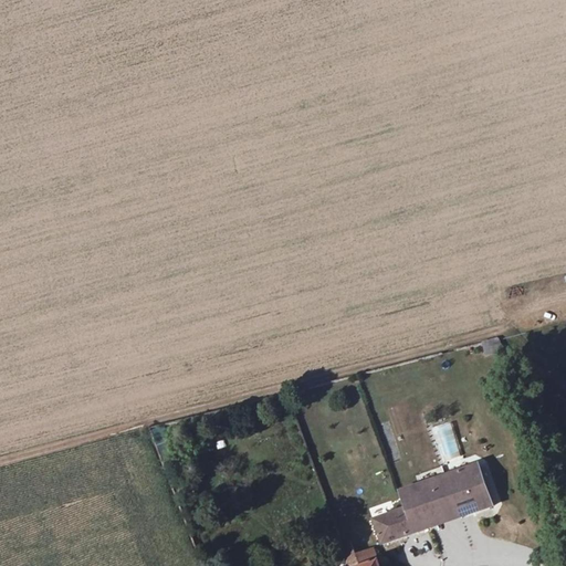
[(498,339),(482,343),(486,357),(503,352),(498,339)]
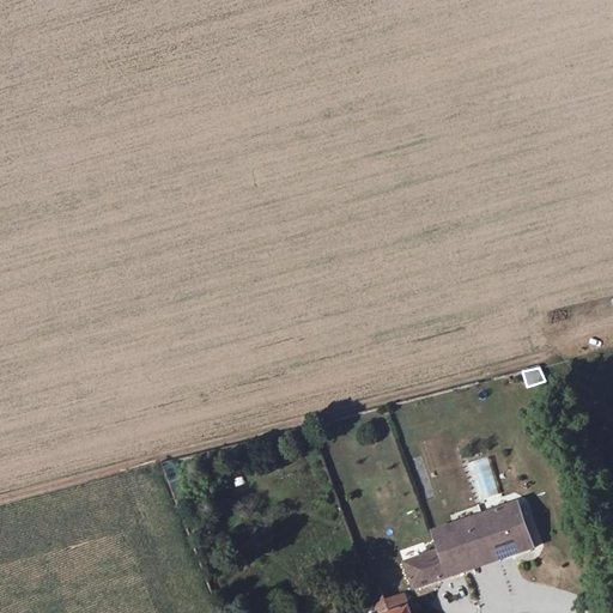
[(168,481),(178,478),(174,461),(163,465),(168,481)]
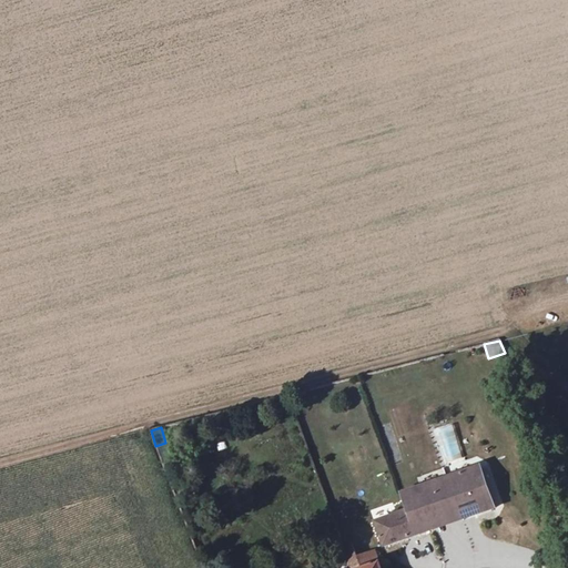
[(459,510),(473,506),(476,515),(495,507),(478,465),(446,476),(459,510)]
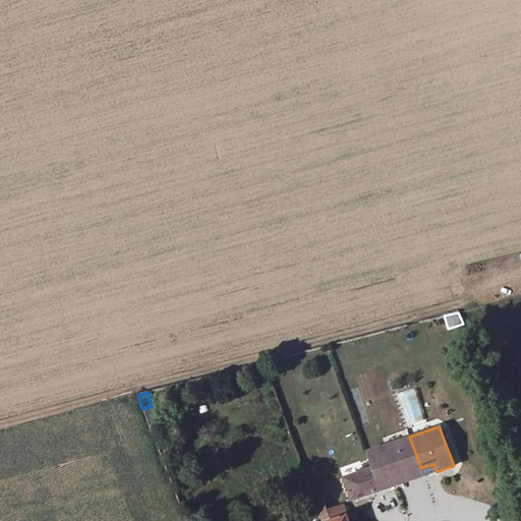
[(344,478),(351,501),(397,485),(395,477),(421,468),(409,437),(367,453),(372,468),(344,478)]
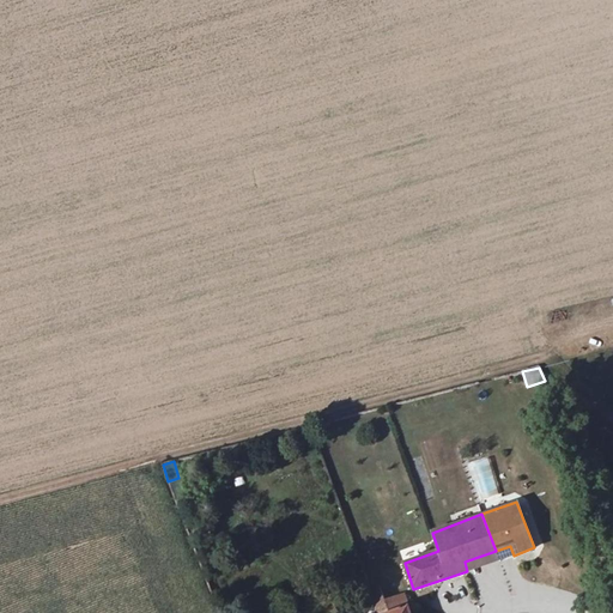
[(499,559),(514,556),(510,546),(496,551),(499,559)]
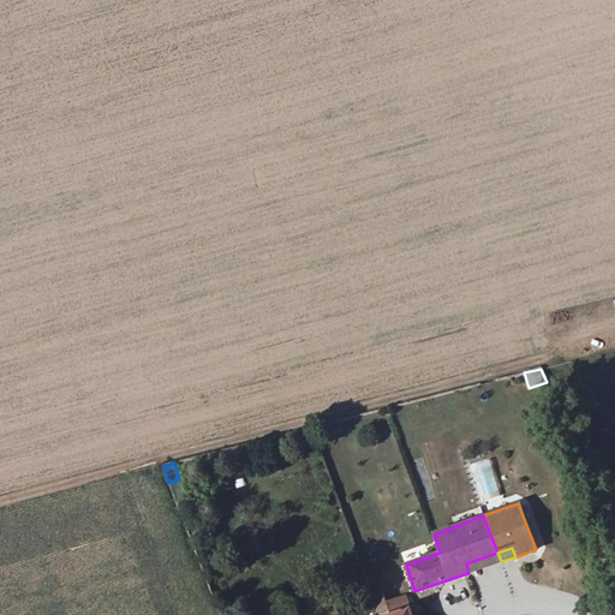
[(497,553),(466,563),(469,573),(501,561),(497,553)]
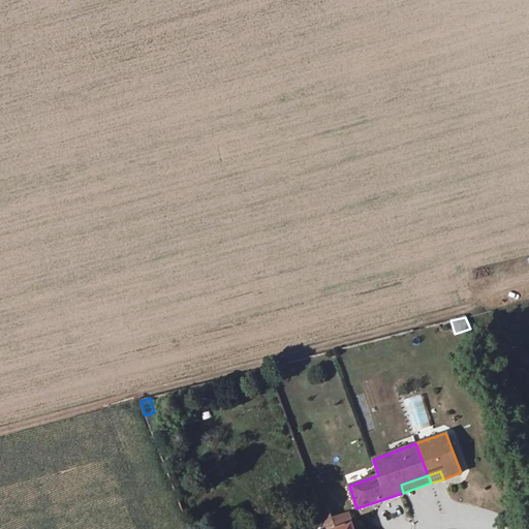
[(334,520),(330,506),(320,509),(327,528),(355,528),(350,514),(334,520)]
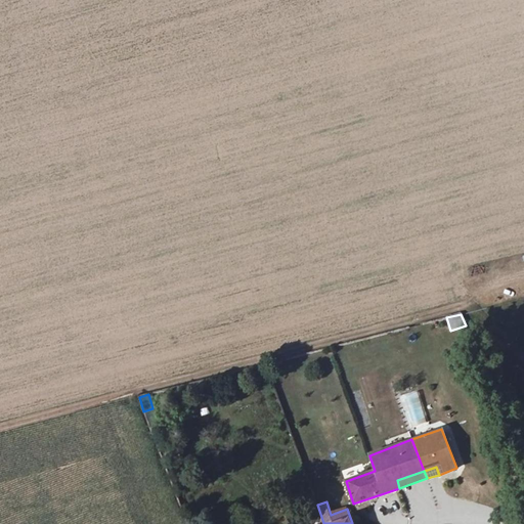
All buildings are outlined.
